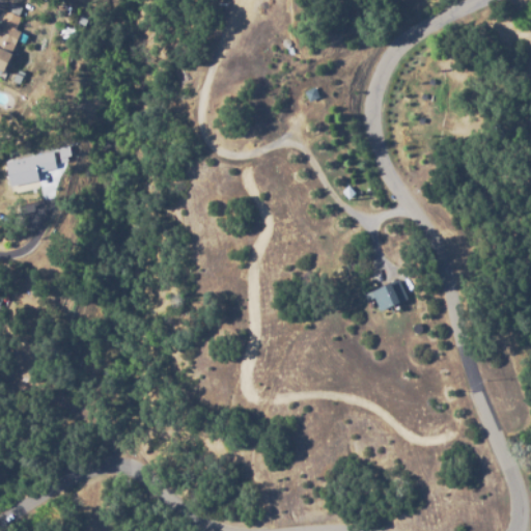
[(1,78),(0,77),(0,24),(6,10),(21,18),(18,25),(32,31),(26,45),(18,40),(1,78)]
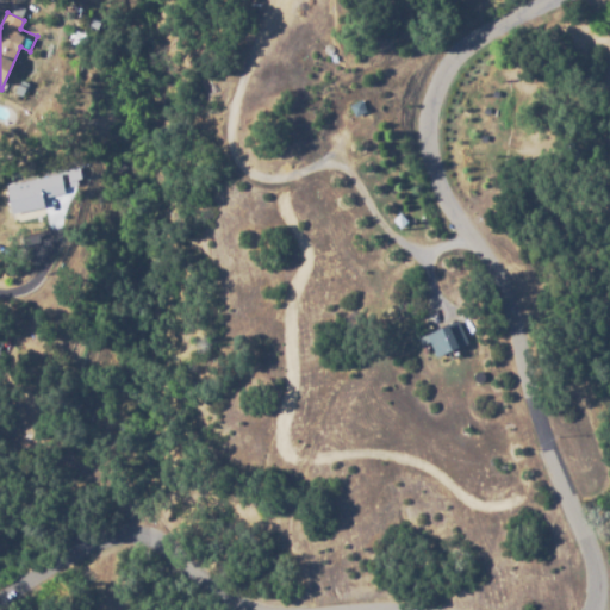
[(350,107),(360,101),(366,112),(358,117),(350,107)]
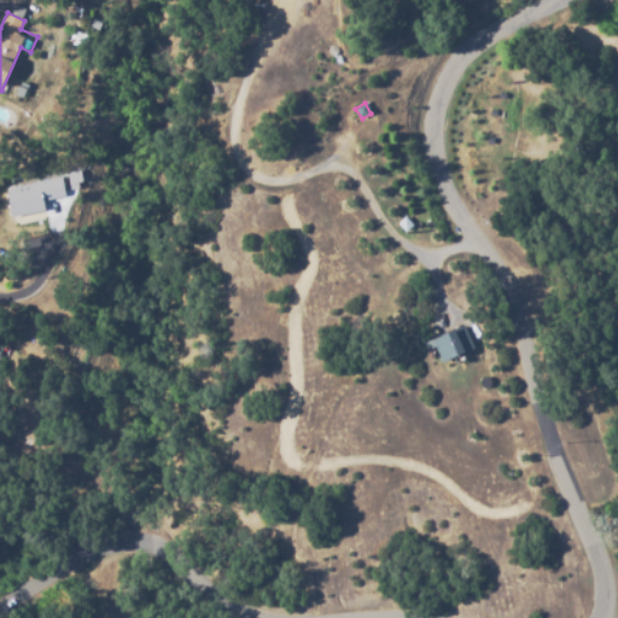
[(11,217),(5,187),(58,176),(63,197),(44,200),(46,210),(11,217)]
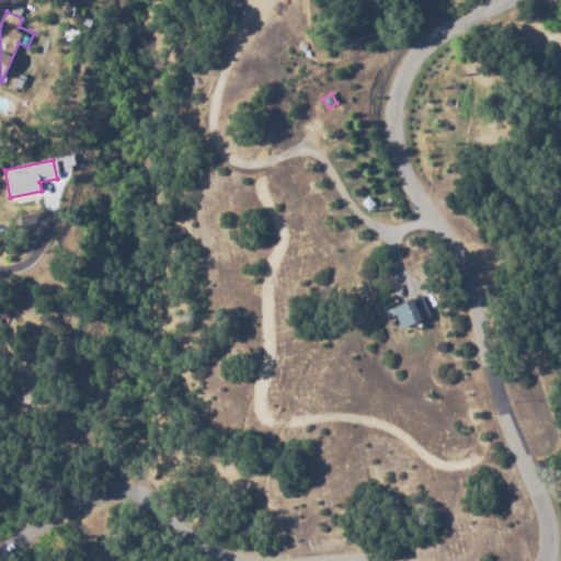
[(359,204),(367,197),(375,206),(368,213),(359,204)]
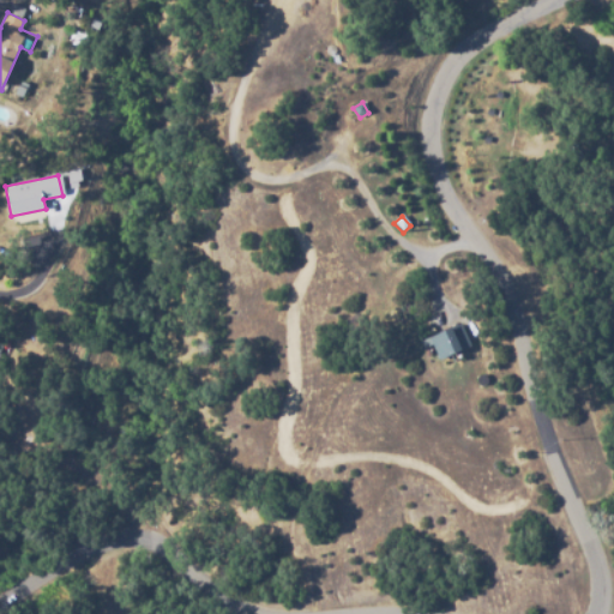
[(431,337),(458,325),(468,345),(440,359),(431,337)]
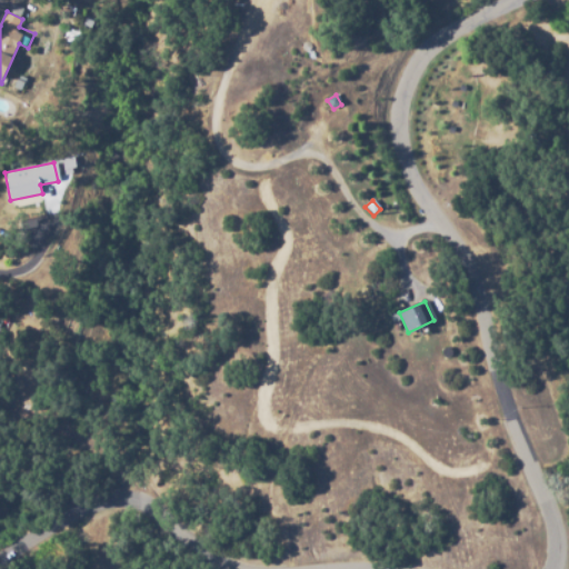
All buildings are outlined.
